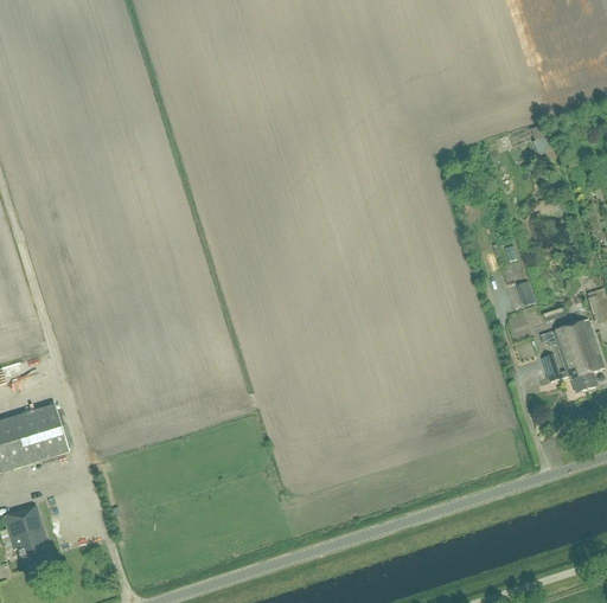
[(519,281),(524,295),(534,292),(529,277),(519,281)]
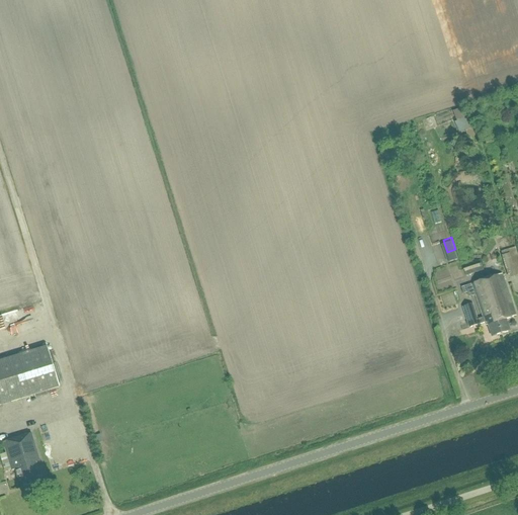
[(496,320),(500,332),(509,329),(505,317),(515,314),(501,272),(486,277),(500,319),(496,320)]
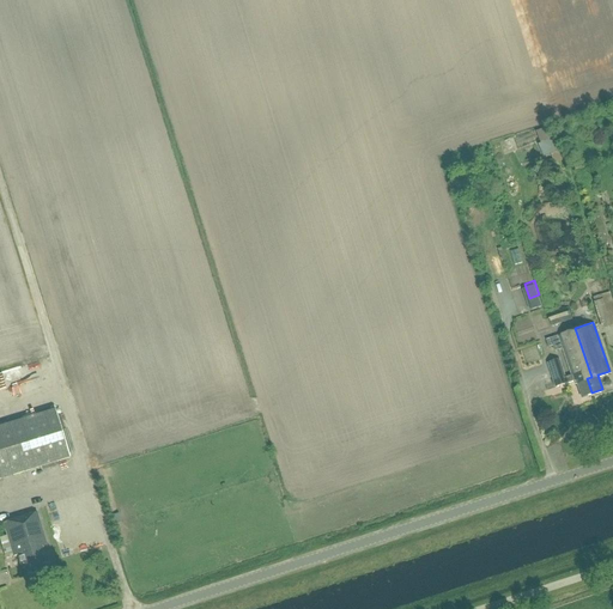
[(581,396),(592,393),(587,378),(592,377),(575,328),(557,334),(570,373),(564,375),(557,353),(545,357),(554,385),(574,378),(575,383),(576,382),(581,396)]
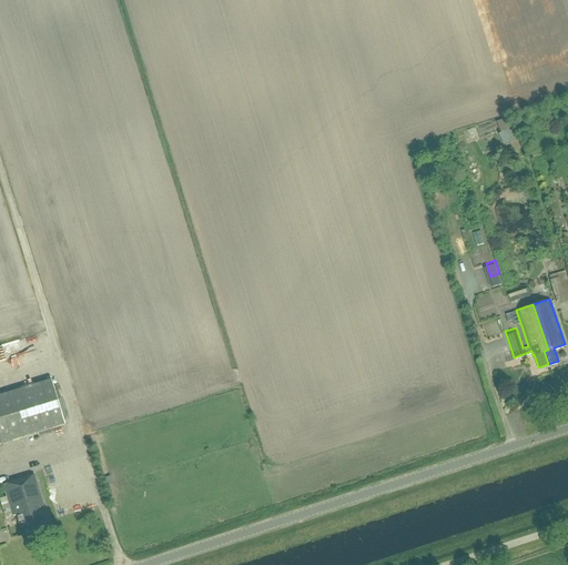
[(0,441),(64,422),(50,377),(0,392),(0,441)]
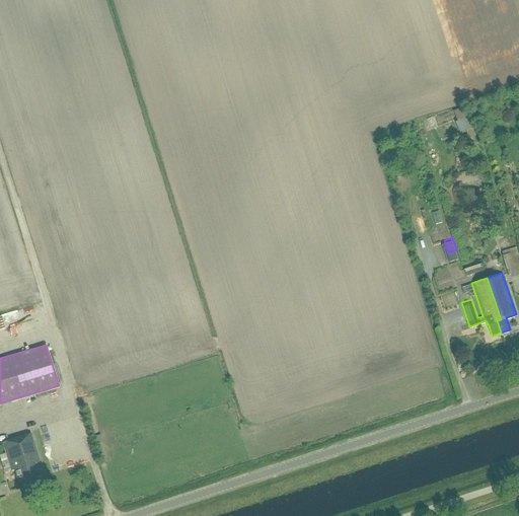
[(44,473),(30,432),(2,441),(6,452),(0,454),(5,470),(14,467),(17,476),(20,475),(23,485),(39,480),(38,475),(44,473)]
